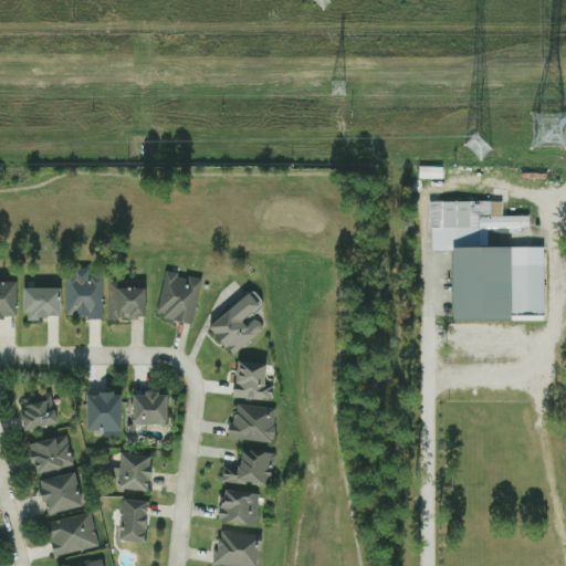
[(421,179),(442,179),(442,168),(421,167),(421,179)]
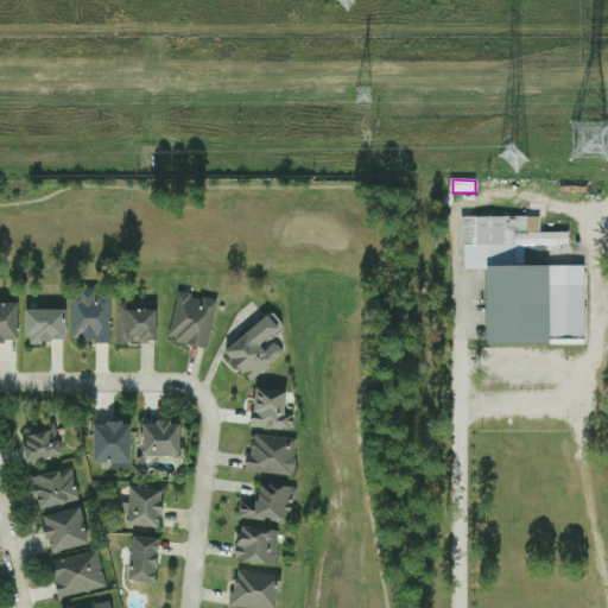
[(491,344),(569,343),(587,343),(584,265),(524,266),(524,246),(569,245),(569,232),(540,233),(539,216),(461,217),(462,270),(488,270),(491,344)]
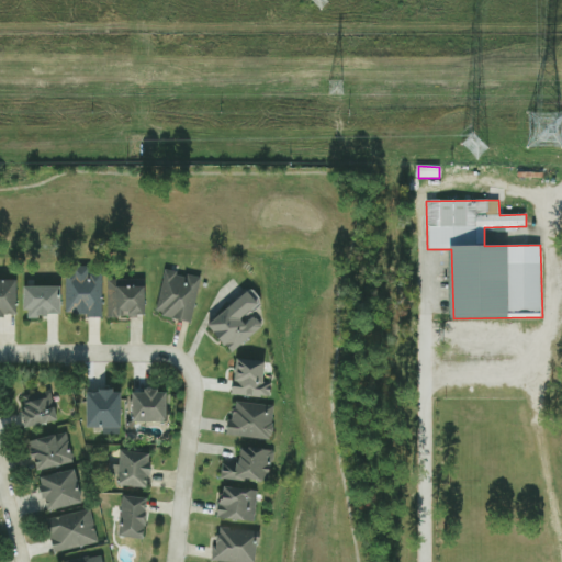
[(101,315),(102,272),(90,272),(90,265),(66,265),(65,314),(101,315)]
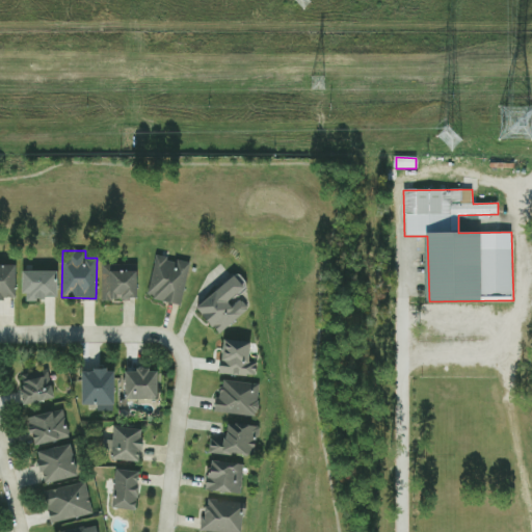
[(148,297),(182,303),(189,262),(155,256),(148,297)]
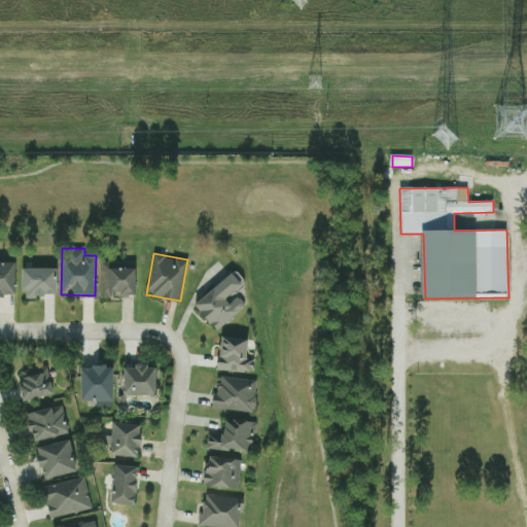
[(16,261),(0,261),(0,294),(16,294),(16,261)]
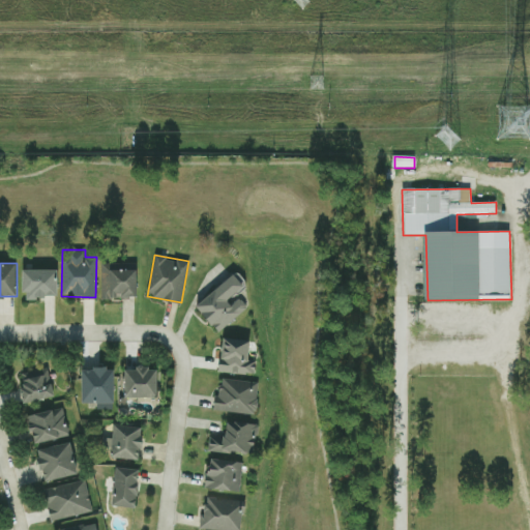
[(138,265),(101,264),(100,297),(138,298),(138,265)]
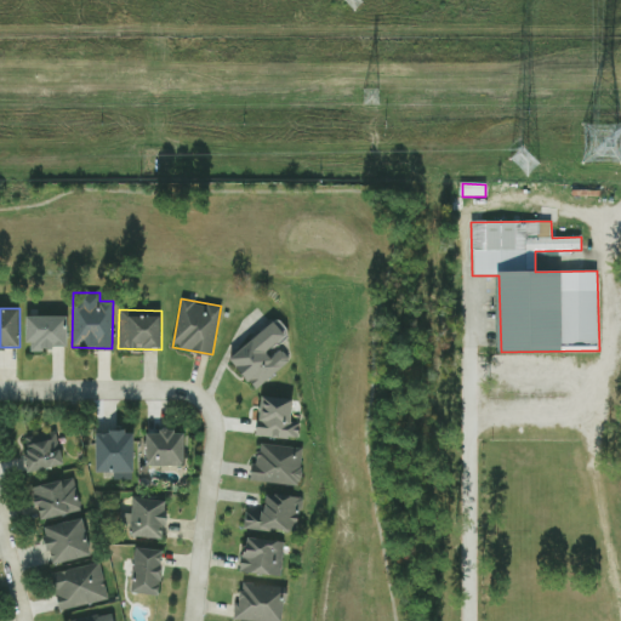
[(68,348),(68,315),(28,315),(28,348),(68,348)]
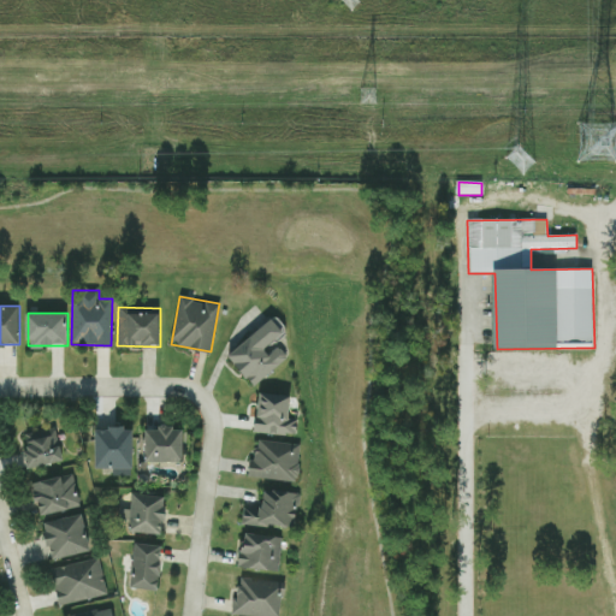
[(229,355),(254,386),(288,357),(277,343),(286,335),(273,318),(229,355)]
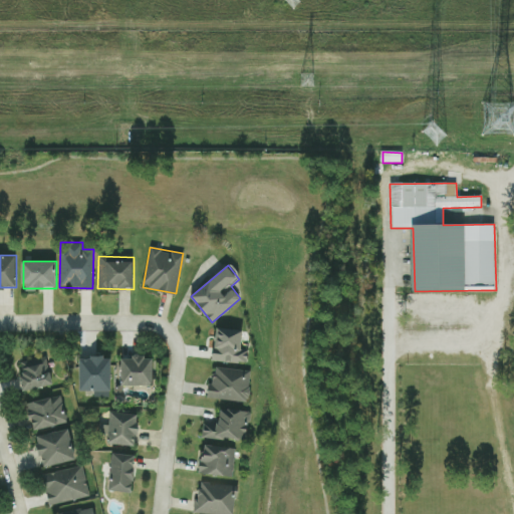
[(242,349),(243,328),(215,327),(214,361),(248,362),(248,349),(242,349)]
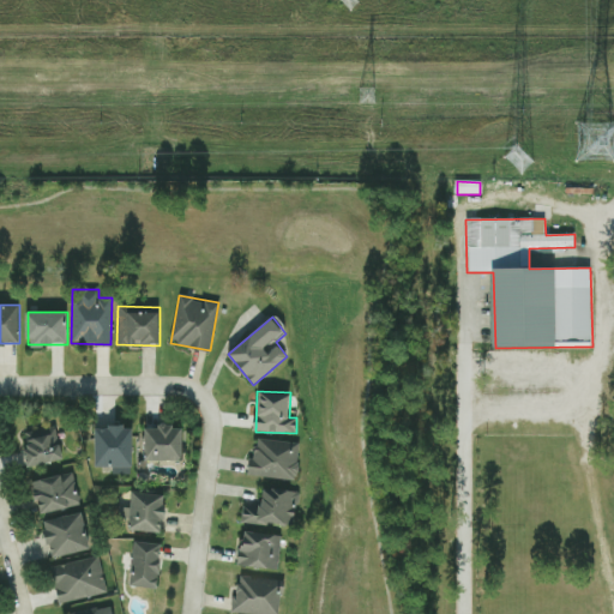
[(64,458),(54,425),(24,433),(28,449),(23,450),(28,468),(64,458)]
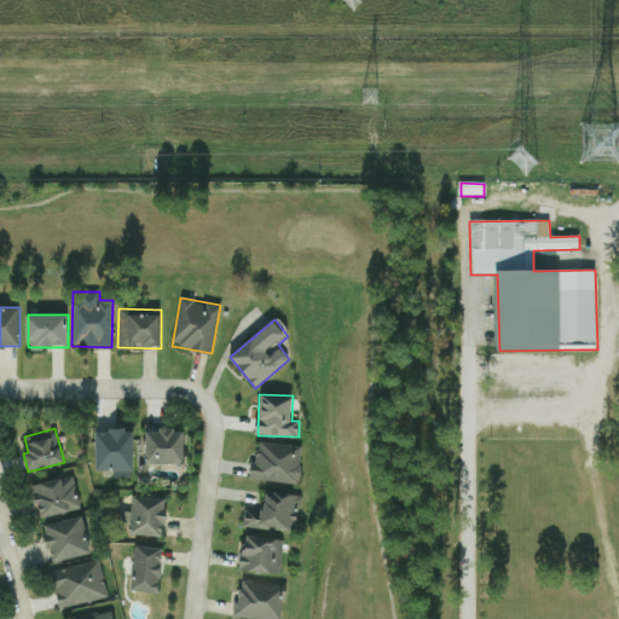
[(133,429),(96,429),(97,470),(113,470),(113,479),(134,479),(133,429)]
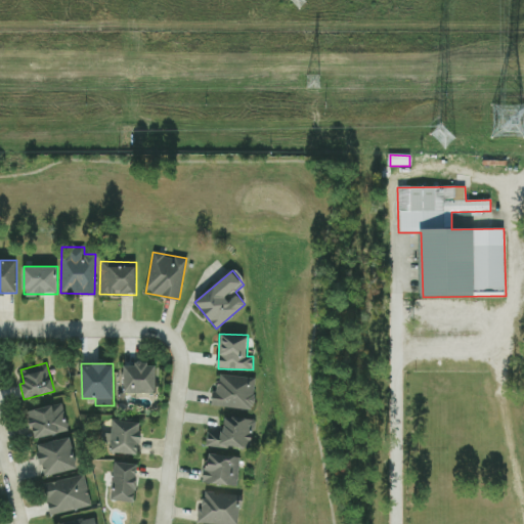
[(157,363),(124,363),(124,392),(156,392),(157,363)]
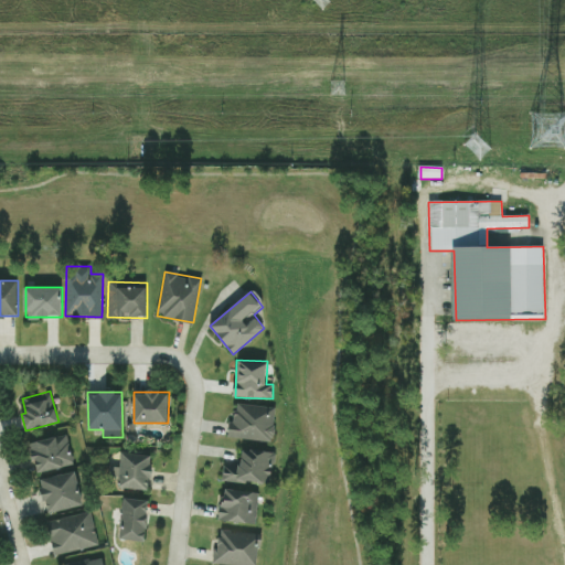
[(277,408),(234,402),(230,436),(272,443),(277,408)]
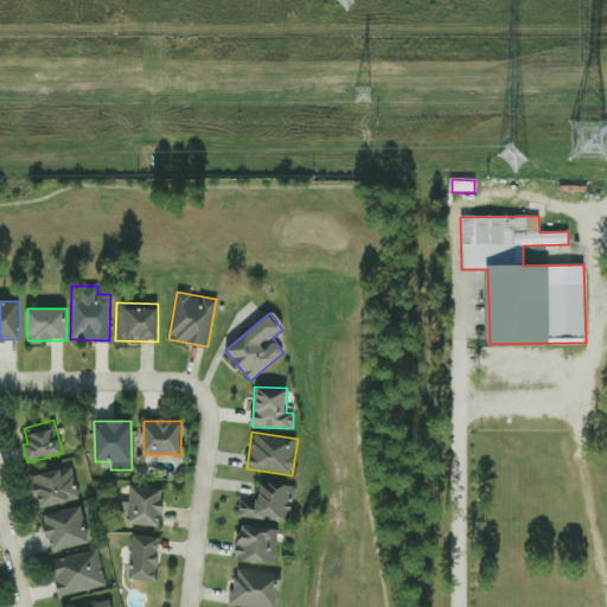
[(32,477),(40,509),(80,498),(71,465),(32,477)]
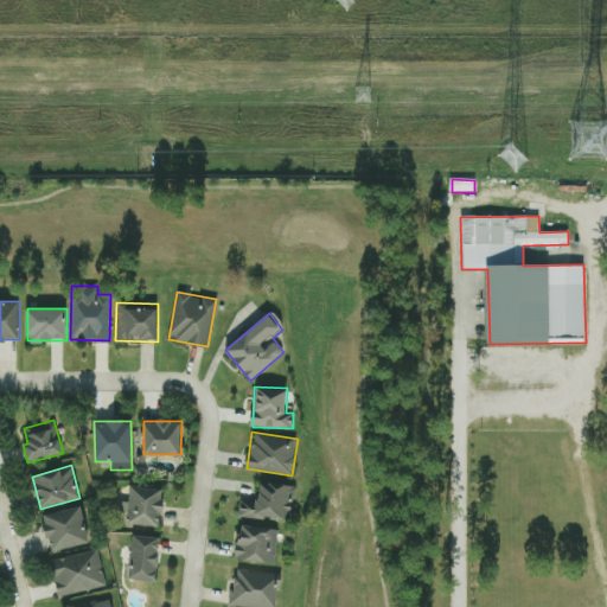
[(237,515),(291,522),(295,485),(261,481),(259,502),(240,499),(237,515)]
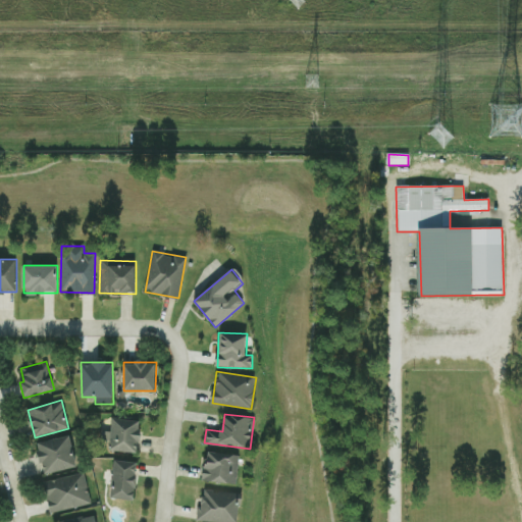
[(110,451),(140,452),(141,420),(111,419),(110,451)]
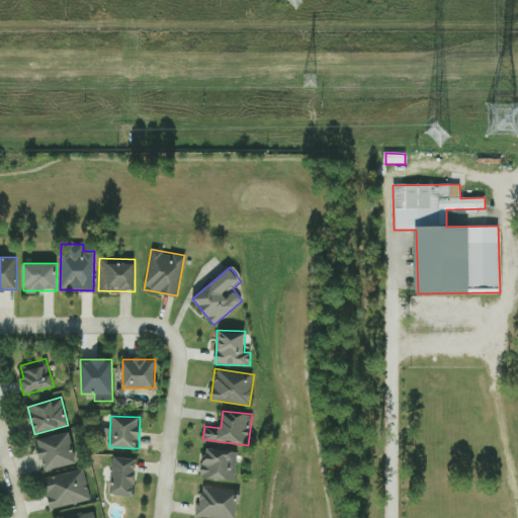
[(44,470),(77,462),(69,431),(36,439),(44,470)]
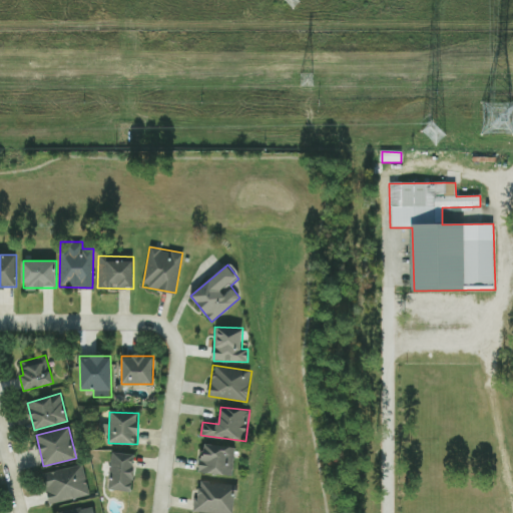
[(199,472),(232,475),(234,447),(202,444),(199,472)]
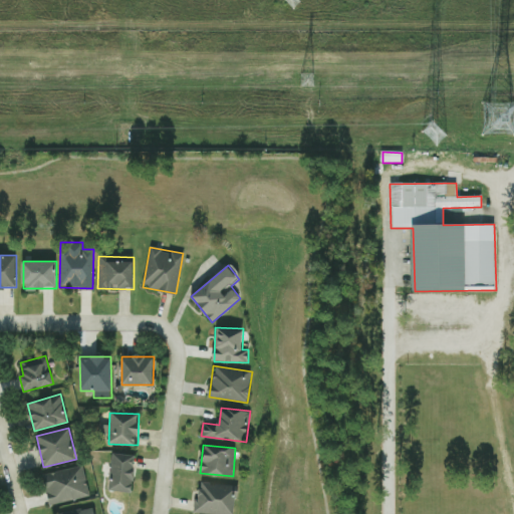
[(135,454),(111,454),(110,491),(134,491),(135,454)]
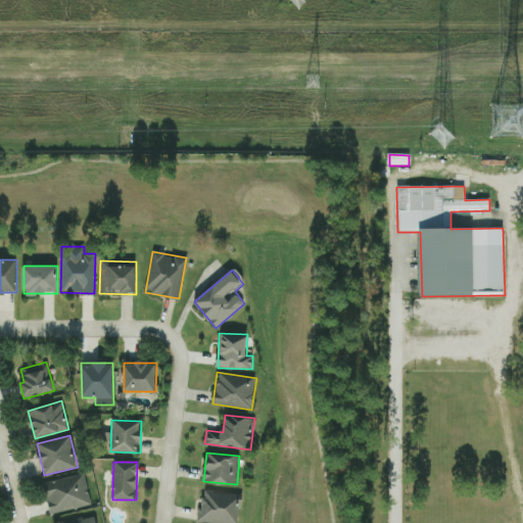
[(91,506),(84,473),(44,482),(51,514),(91,506)]
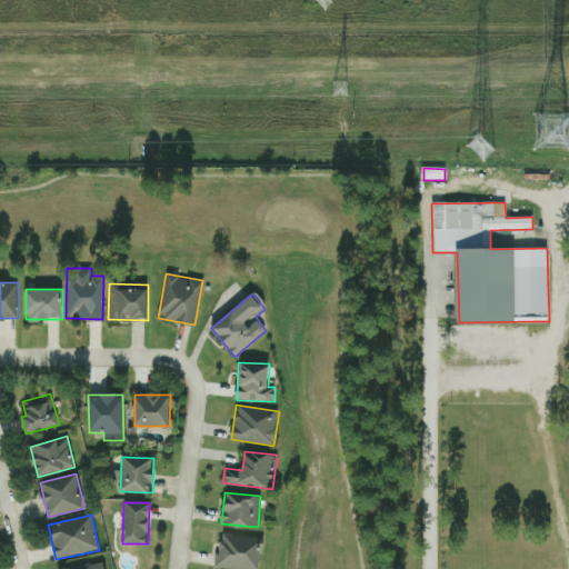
[(260,568),(260,536),(218,536),(217,568),(260,568)]
